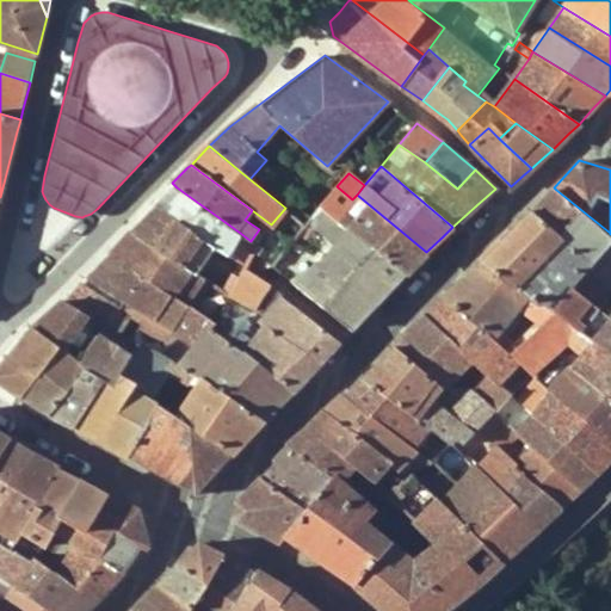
[(335,218),(352,199),(337,186),(321,207),(335,218)]
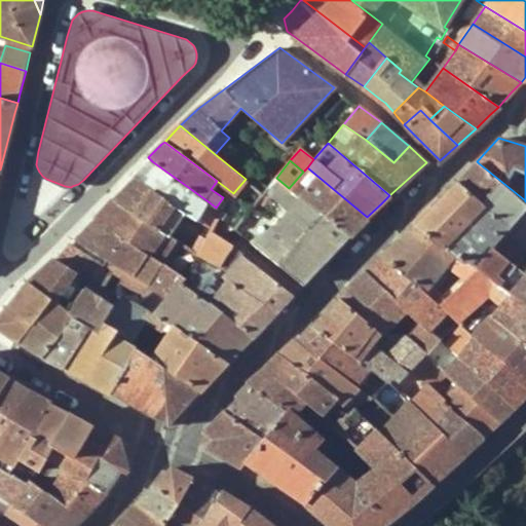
[(185,211),(198,219),(207,200),(152,161),(138,177),(136,179),(185,211)]
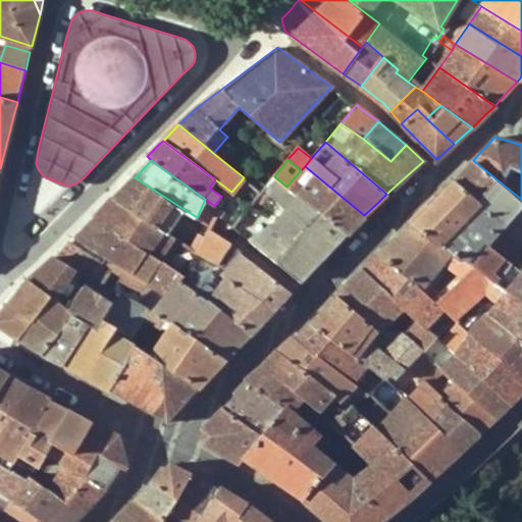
[(474,259),(469,255),(521,199),(475,162),(457,180),(454,178),(448,185),(411,222),(451,253),(473,269),(491,283),(498,277),(507,266),(486,250),(483,249),(474,259)]
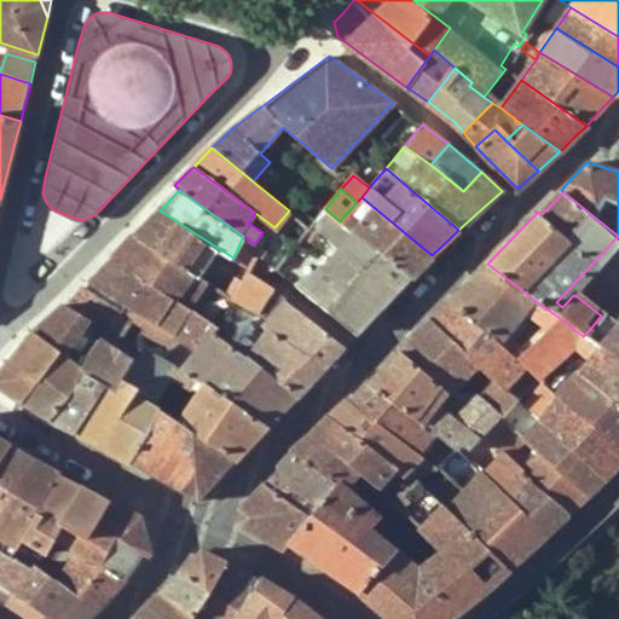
[(362,197),(357,202),(340,221),(410,277),(423,262),(432,255),(362,197)]
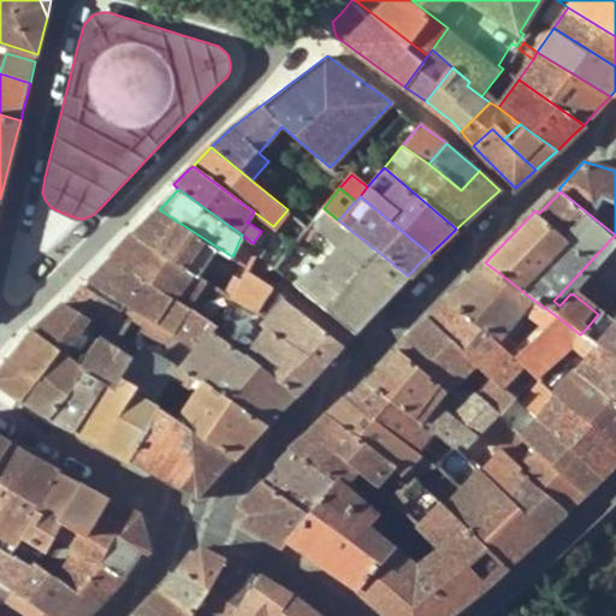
[(341,246),(326,265),(294,284),(354,332),(389,296),(408,276),(338,220),(324,208),(314,219),(311,224),(341,246)]
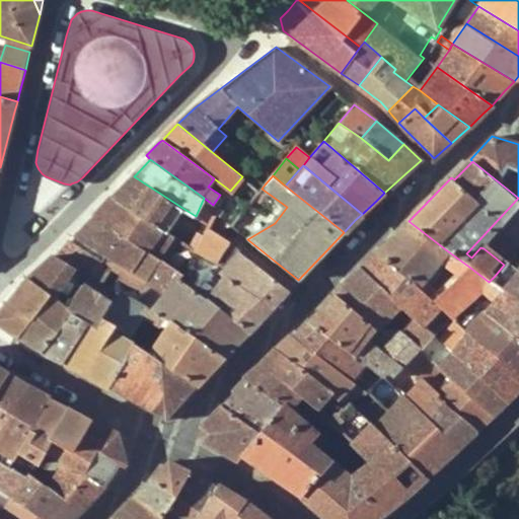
[(163,233),(165,234),(182,208),(134,176),(131,178),(114,199),(163,233)]
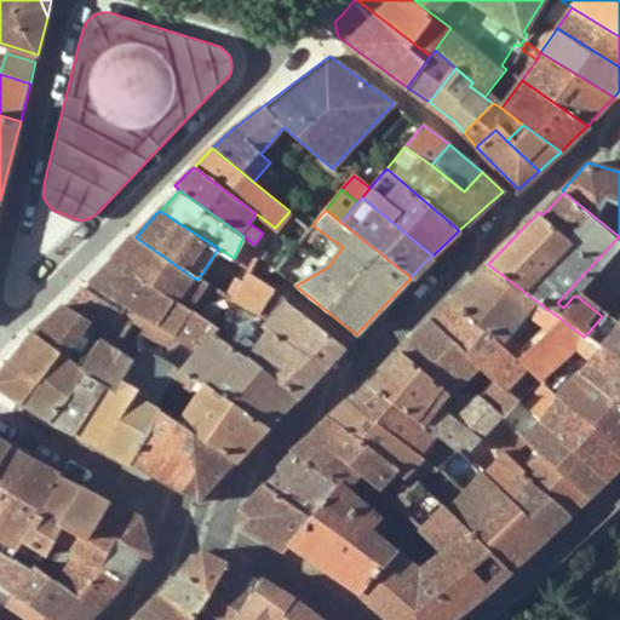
[(300,219),(303,223),(310,228),(313,225),(316,220),(310,216),(305,216),(300,219)]
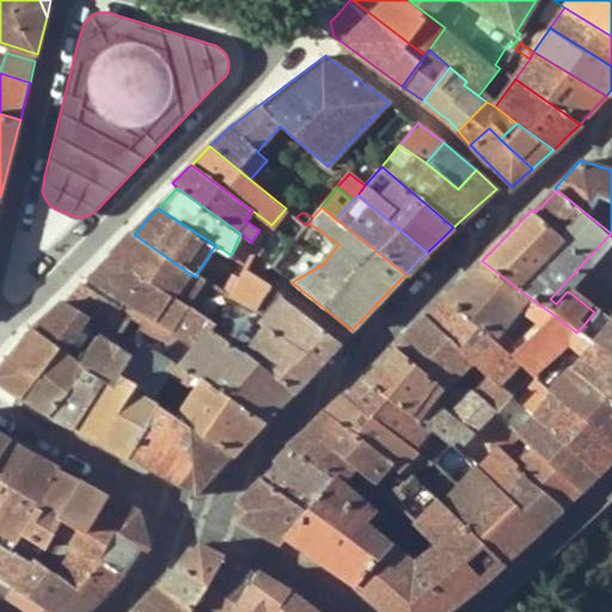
[(301,232),(306,225),(299,220),(293,226),(301,232)]
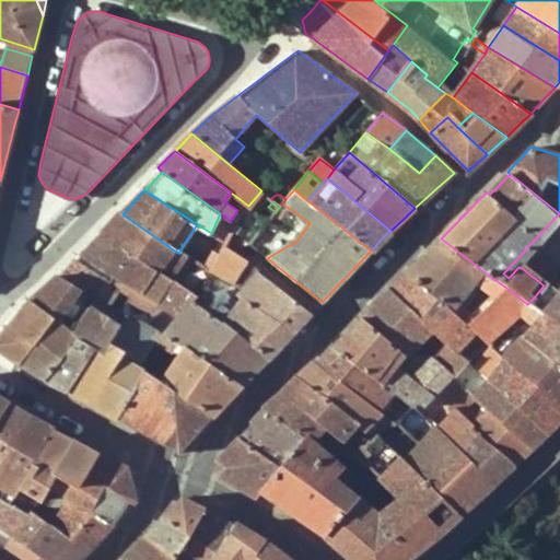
[(142,317),(149,322),(159,304),(162,300),(181,313),(184,315),(195,300),(198,295),(172,277),(163,271),(176,252),(123,214),(101,236),(77,260),(131,298),(123,311),(133,317),(141,321),(142,317)]
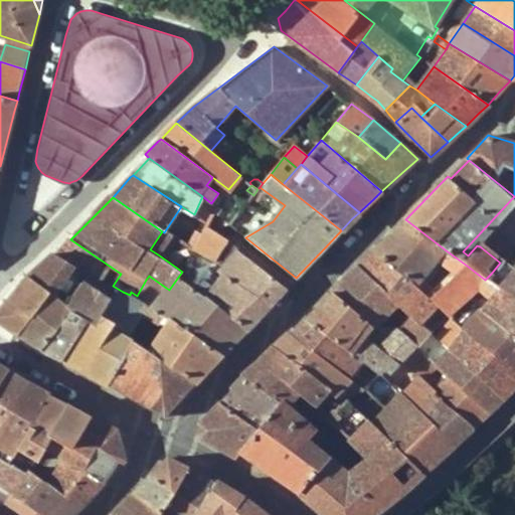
[(415,286),(445,249),(405,219),(398,226),(375,248),(415,286)]
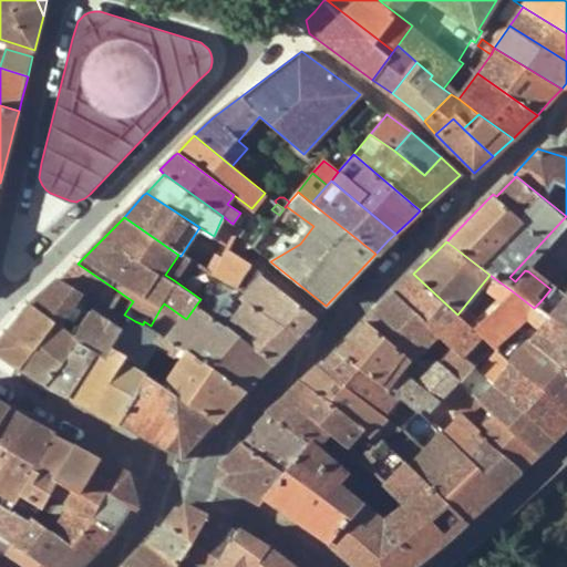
[(226,250),(214,274),(236,288),(250,267),(226,250)]
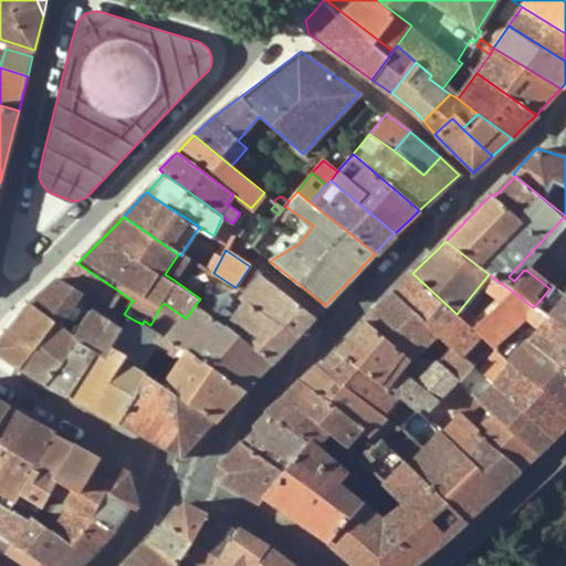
[(165,274),(174,280),(187,260),(180,255),(178,254),(165,274)]
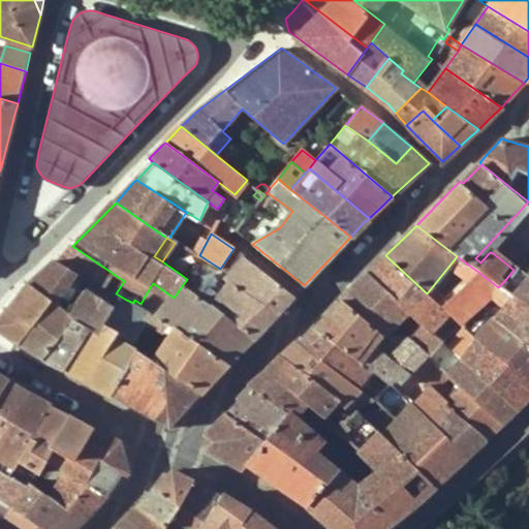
[(64,253),(55,260),(91,280),(116,293),(124,281),(72,246),(64,253)]
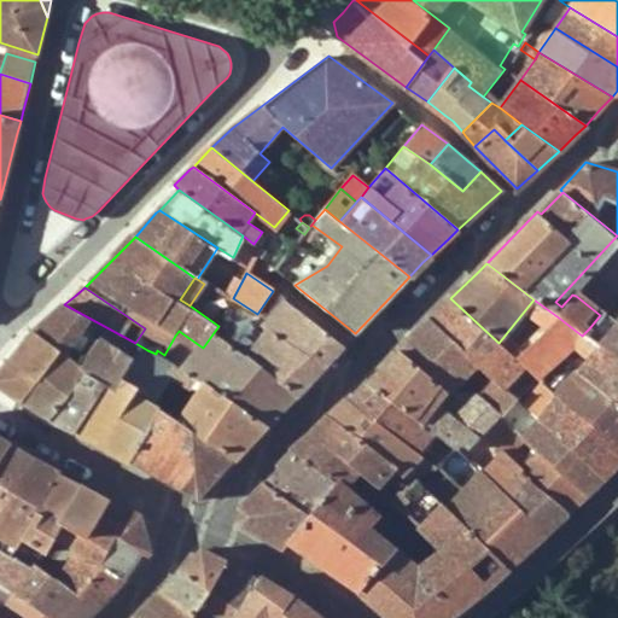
[(267,328),(252,348),(246,355),(296,395),(321,368),(343,345),(273,291),(257,314),(264,319),(261,324),(267,328)]
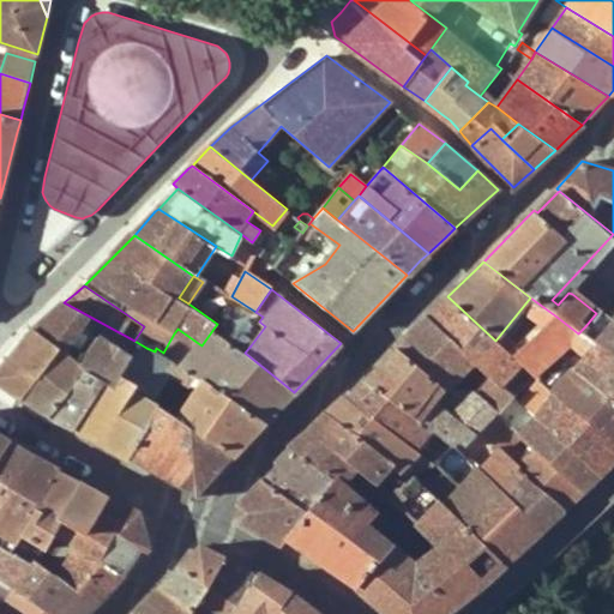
[(475,362),(499,386),(521,363),(513,356),(495,341),(447,296),(432,311),(426,317),(475,362)]
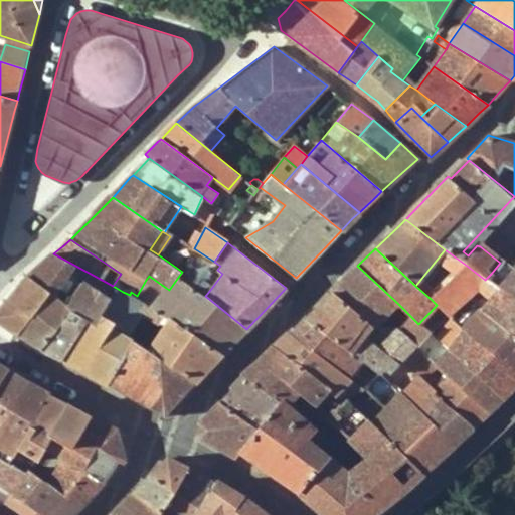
[(43,347),(82,283),(89,273),(53,253),(51,252),(39,266),(27,277),(48,293),(19,333),(43,347)]
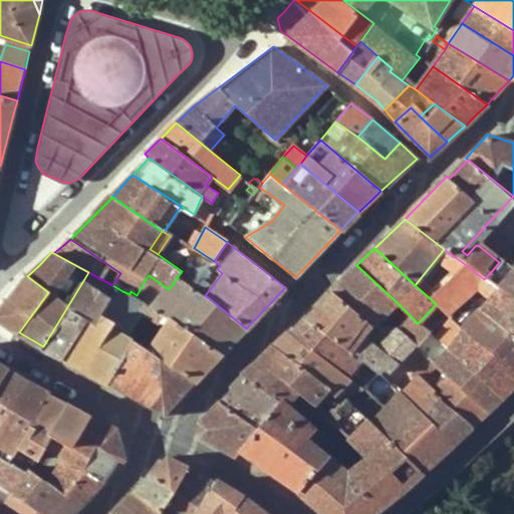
[(356,265),(345,277),(387,314),(398,303),(356,265)]
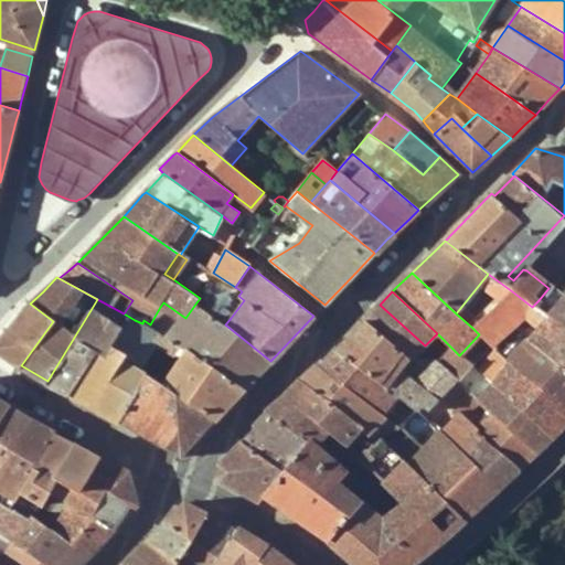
[(490,345),(521,317),(532,307),(512,291),(472,328),(479,334),(490,345)]
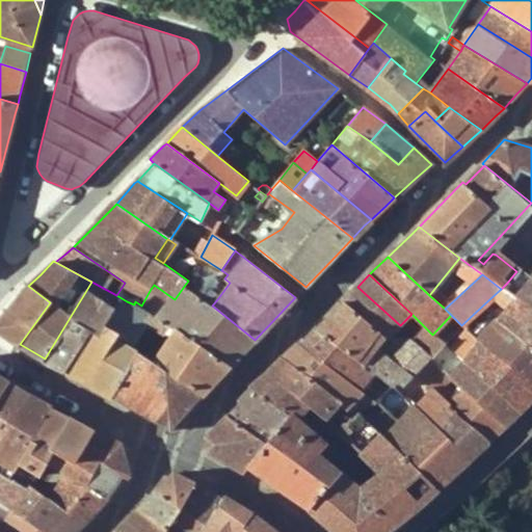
[(531,280),(530,278),(519,291),(507,283),(501,289),(516,300),(531,312),(531,280)]
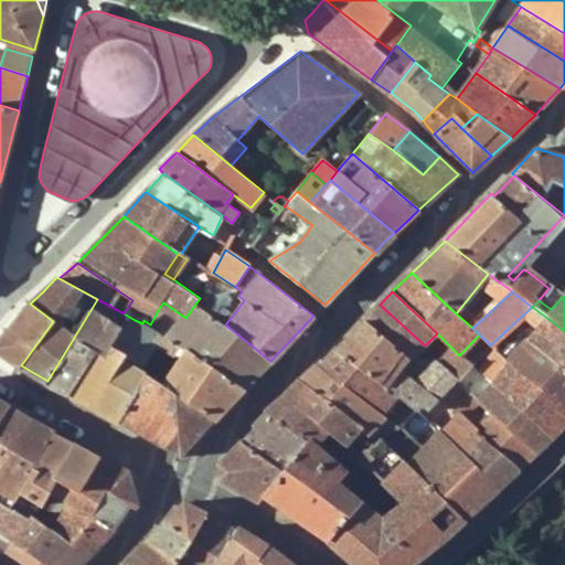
[(225,324),(231,318),(200,298),(196,302),(225,324)]
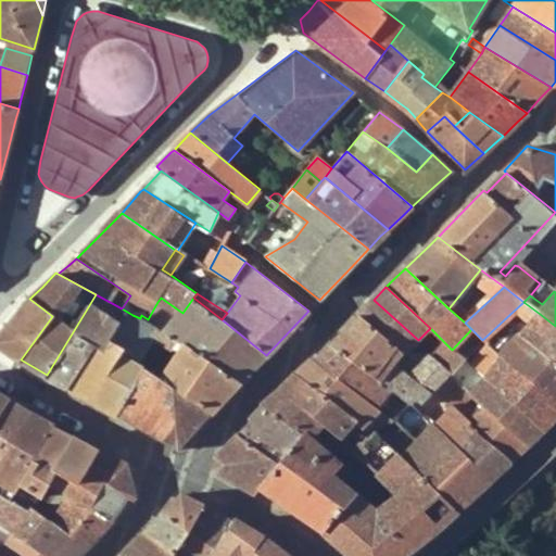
[(182,313),(179,311),(164,330),(239,383),(253,369),(266,355),(222,319),(193,298),(182,313)]
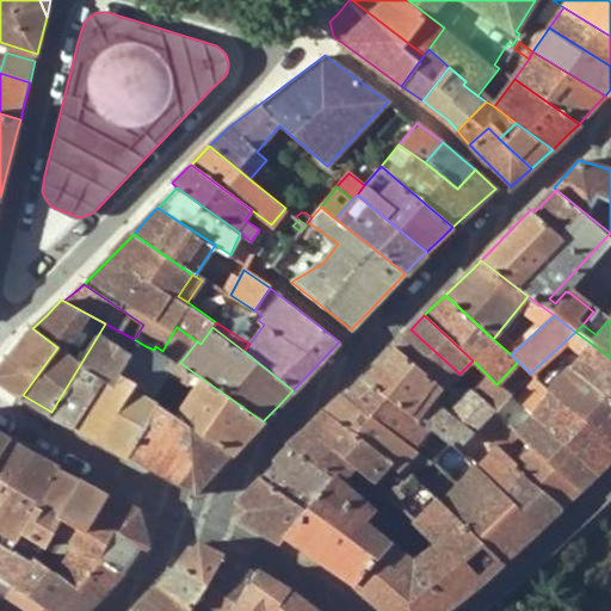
[(57,347),(32,328),(0,368),(0,381),(6,386),(23,395),(57,347)]
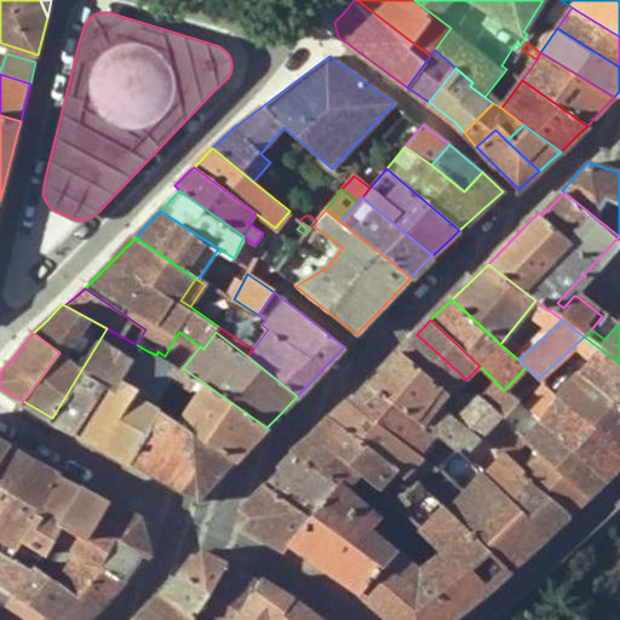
[(446,395),(451,395),(466,379),(417,334),(414,336),(399,351),(446,395)]
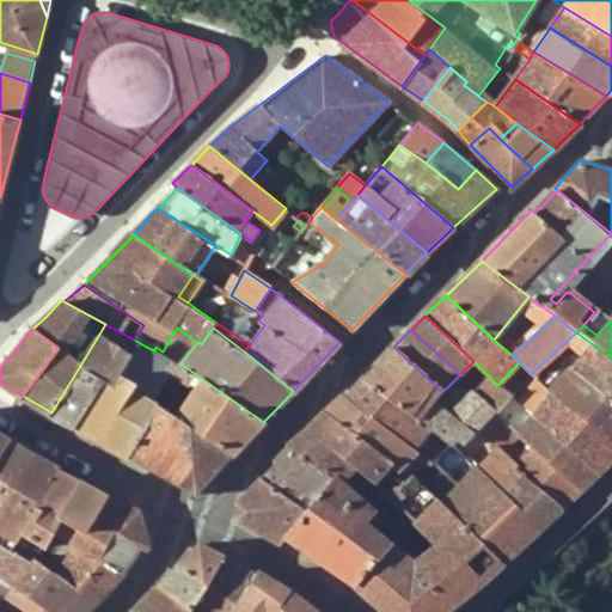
[(594,346),(576,332),(564,343),(583,356),(586,354),(594,346)]
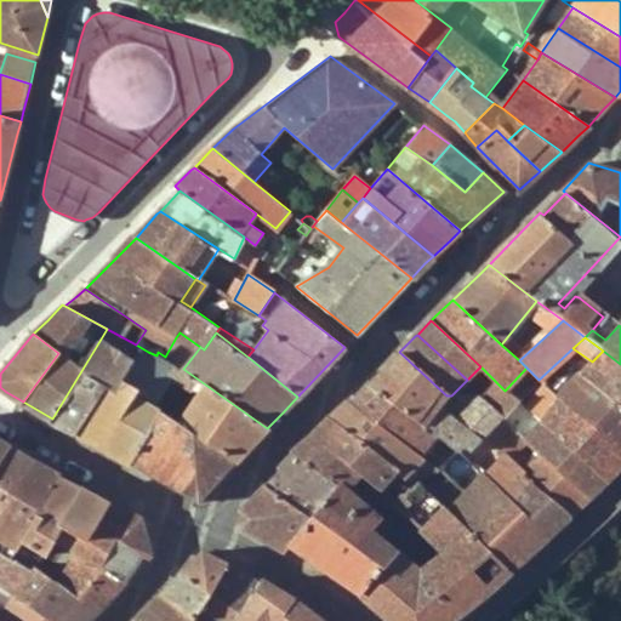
[(78,433),(127,357),(100,341),(52,419),(64,426),(78,433)]
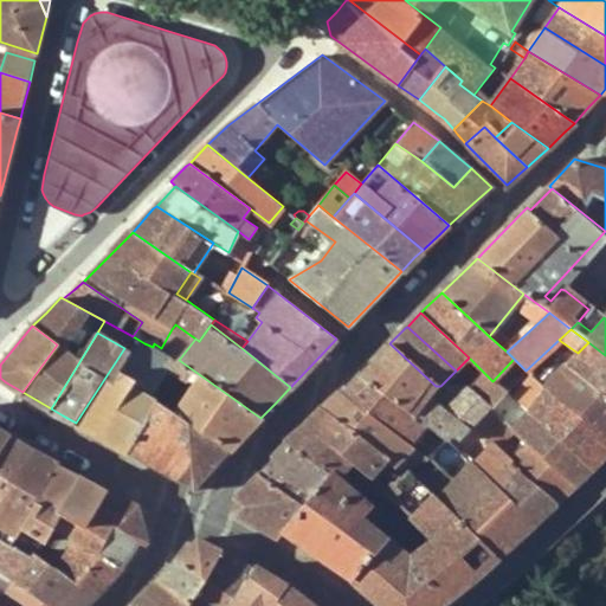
[(95,433),(128,452),(156,400),(152,397),(153,393),(124,376),(144,343),(133,336),(124,348),(76,423),(95,433)]
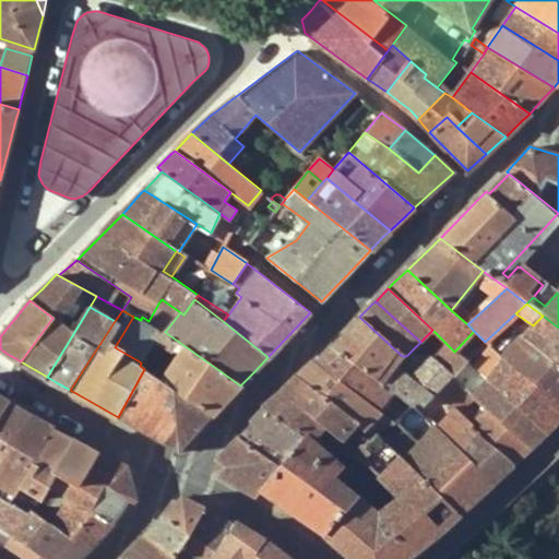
[(558,328),(543,316),(535,323),(558,342),(558,328)]
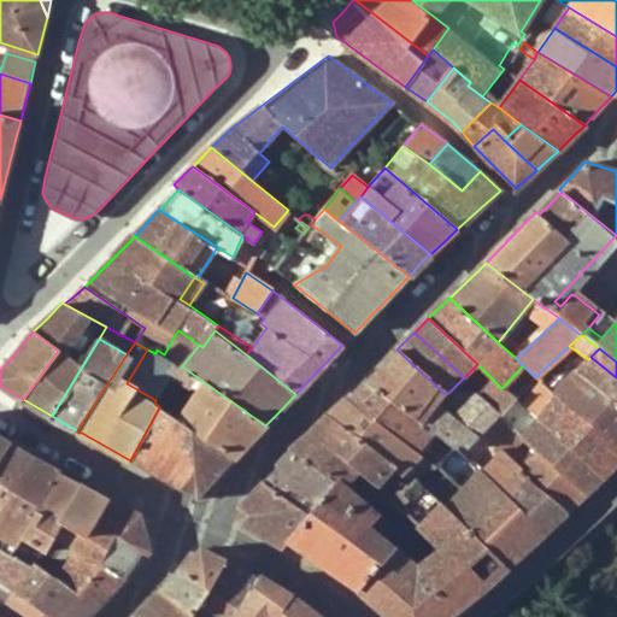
[(156,400),(171,375),(177,364),(164,354),(157,350),(156,353),(147,350),(127,383),(156,400)]
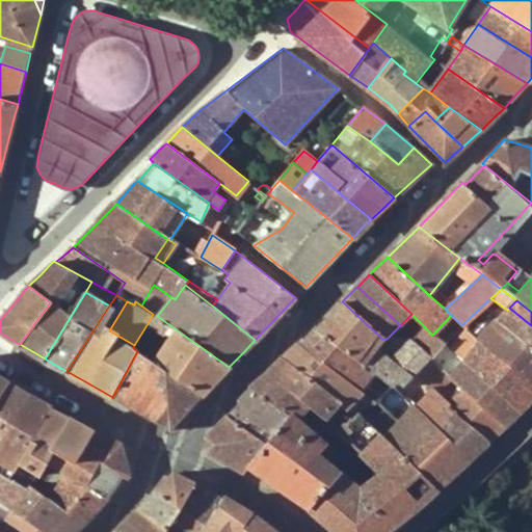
[(430,357),(408,340),(390,360),(375,348),(382,339),(342,301),(326,318),(314,329),(380,376),(389,382),(393,386),(397,381),(402,386),(430,357)]
